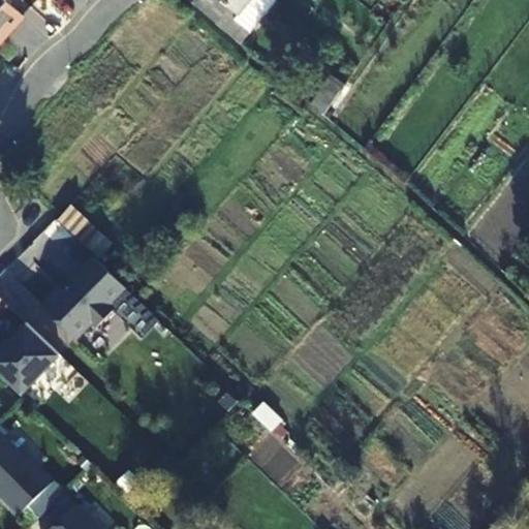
[(0,0),(0,43),(24,17),(3,0),(0,0)]
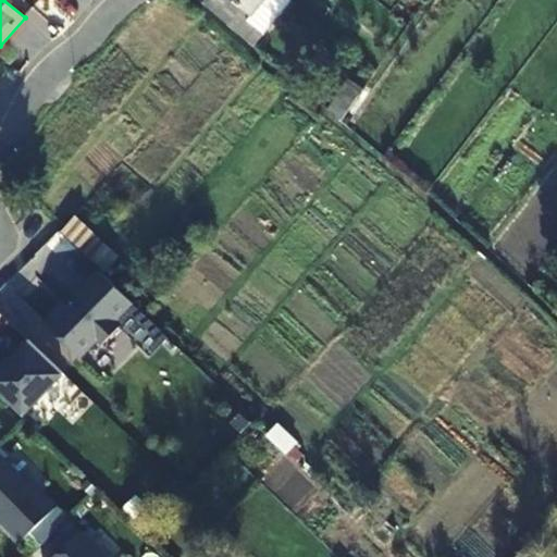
[(239,8),(250,16),(251,17),(263,3),(277,16),(291,0),(206,0),(206,1),(229,21),(239,8)]
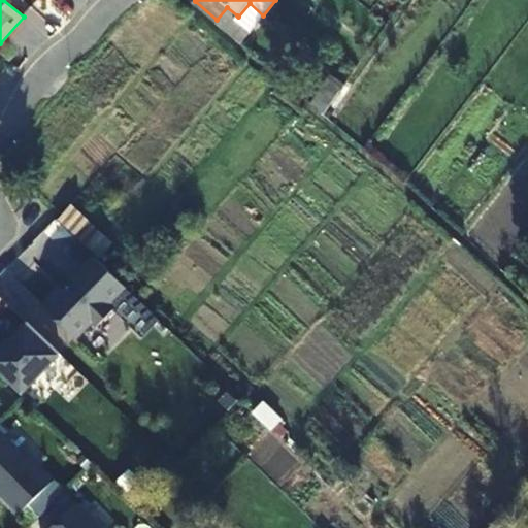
[(238,17),(237,15),(233,20),(250,33),(263,15),(250,3),(238,17)]
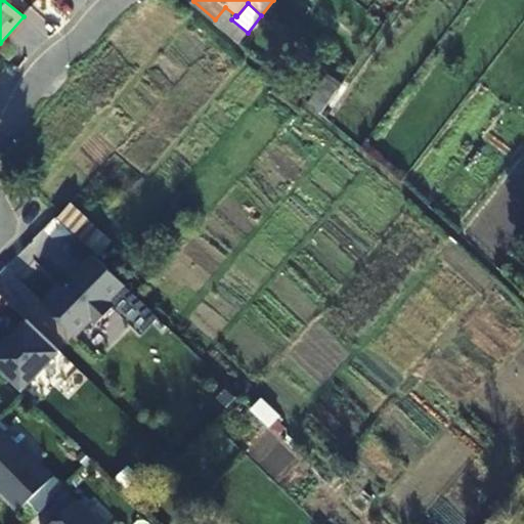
[(329,73),(308,101),(320,113),(343,82),(329,73)]
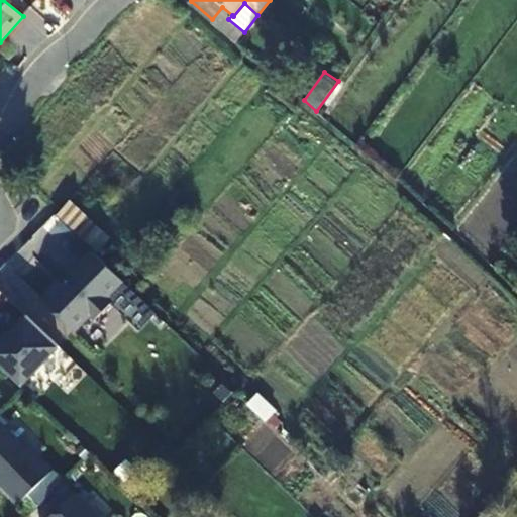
[(84,243),(34,299),(71,331),(120,276),(84,243)]
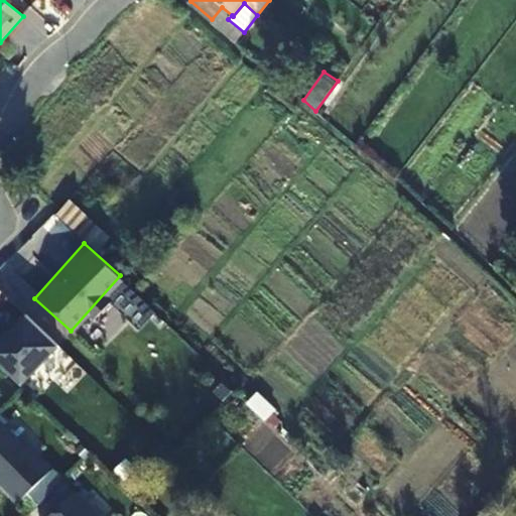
[(22,313),(0,337),(0,363),(21,384),(57,347),(22,313)]
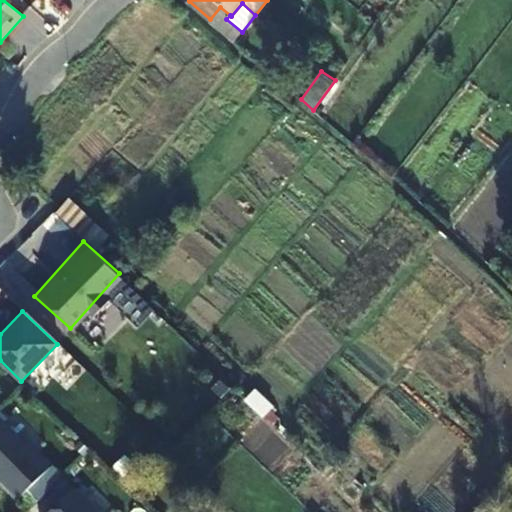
[(0,427),(0,479),(19,499),(50,468),(5,423),(0,427)]
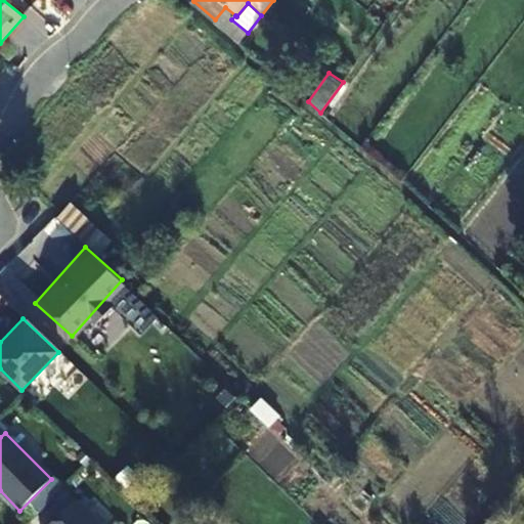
[(99,523),(75,499),(50,523),(99,523)]
